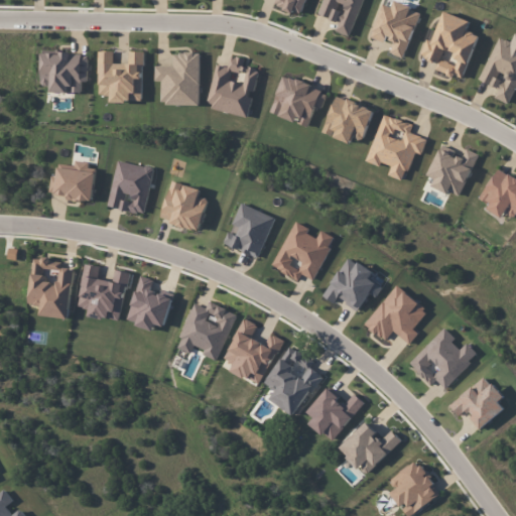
[(301,15),(306,0),(275,0),(274,5),(301,15)]
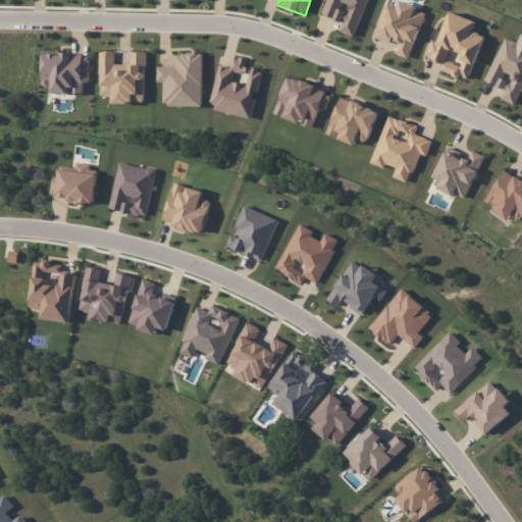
[(326,0),(322,14),(343,22),(340,32),(354,37),(367,0),(326,0)]
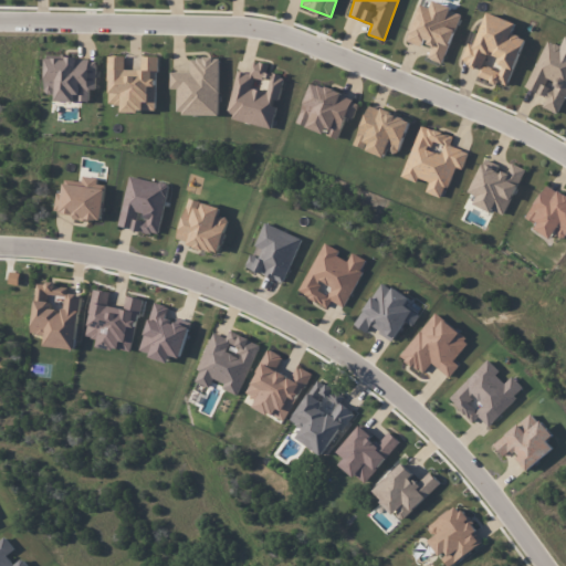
[(442,64),(462,12),(432,1),(430,8),(420,4),(406,41),(422,46),(423,42),(432,45),(428,59),(442,64)]
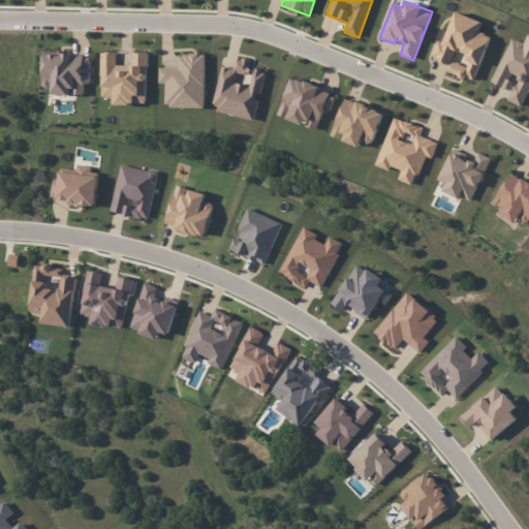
[(474,82),(490,36),(478,32),(481,22),(455,11),(443,42),(437,40),(431,58),(448,65),(446,71),(474,82)]
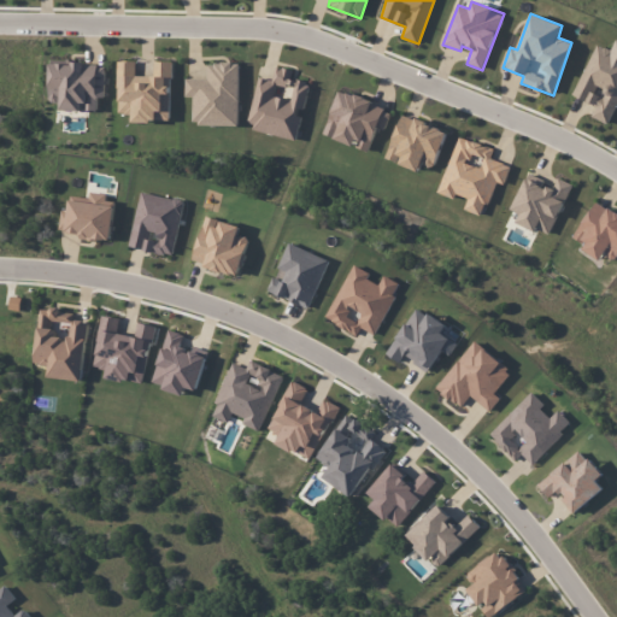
[(574,97),(597,106),(592,117),(610,125),(616,107),(616,40),(611,51),(594,45),(574,97)]
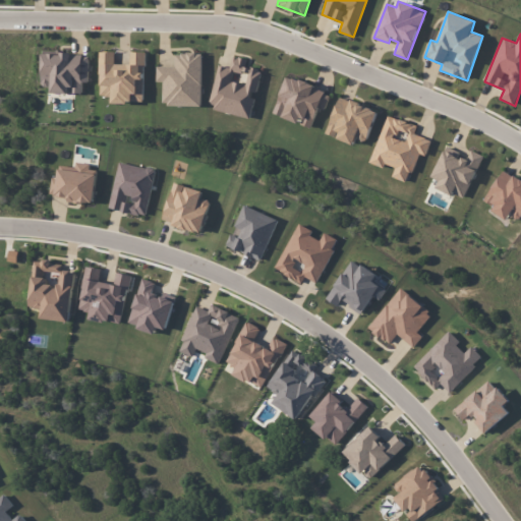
[(90,53),(42,52),(41,87),(52,87),(51,93),(70,94),(82,94),(82,82),(89,82),(90,53)]
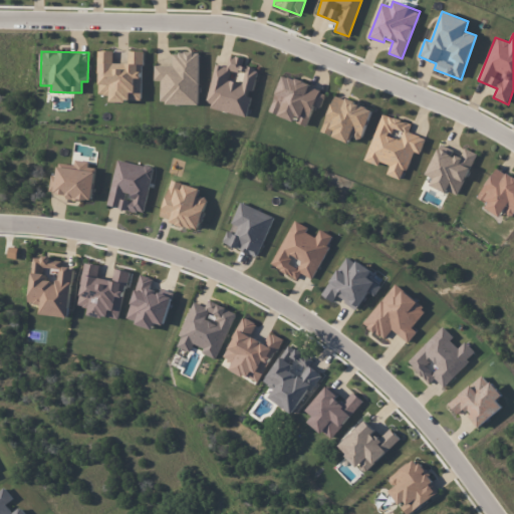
[(142,101),(143,51),(129,51),(129,63),(113,63),(113,51),(98,51),(98,94),(111,95),(111,101),(142,101)]
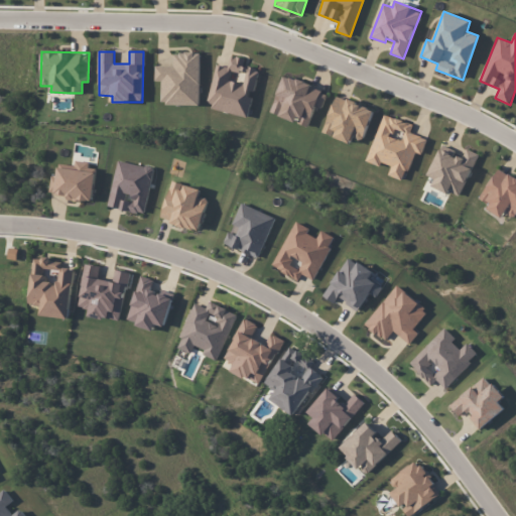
[(201,53),(173,52),(173,67),(155,66),(154,82),(161,82),(161,105),(200,106),(201,53)]
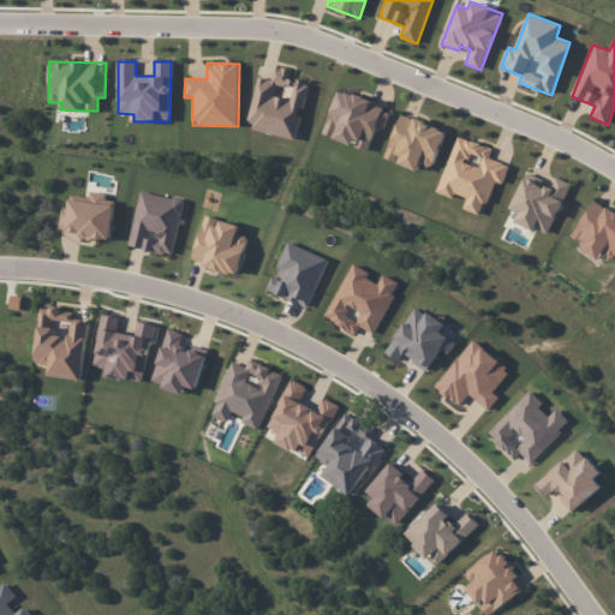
[(258,77),(248,129),(294,139),(300,109),(303,109),(309,83),(290,79),(292,70),(274,66),(272,81),(258,77)]
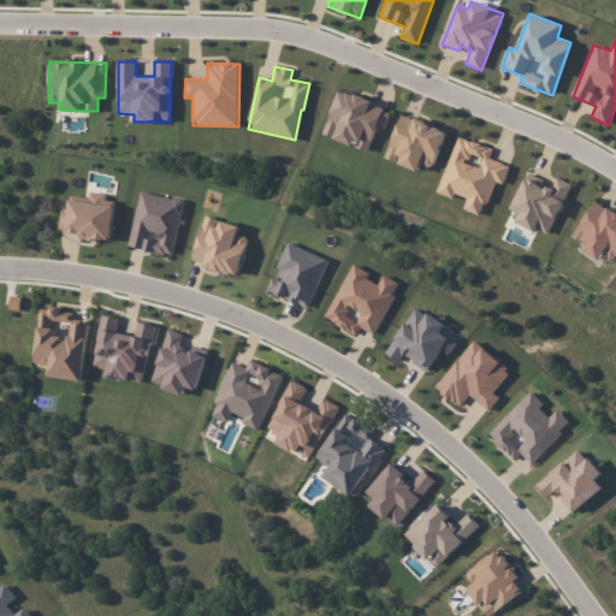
[(323,135),(355,147),(354,147),(367,152),(375,128),(384,131),(391,110),(338,90),(323,135)]
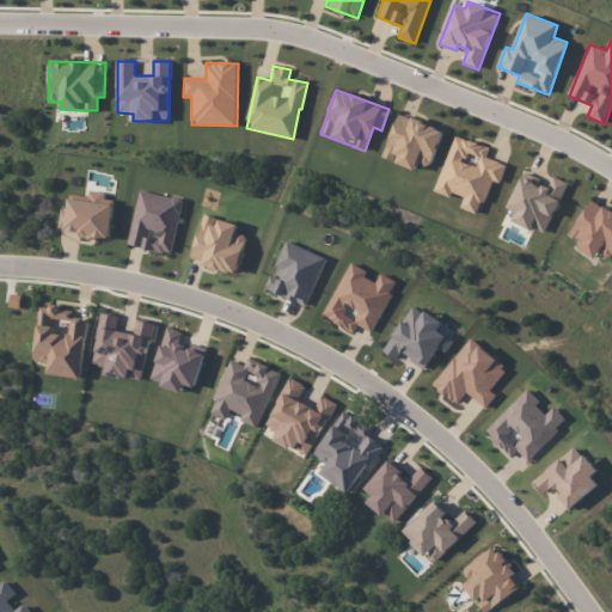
[(444,130),(398,114),(383,158),(395,161),(395,163),(415,170),(418,163),(429,167),(444,130)]
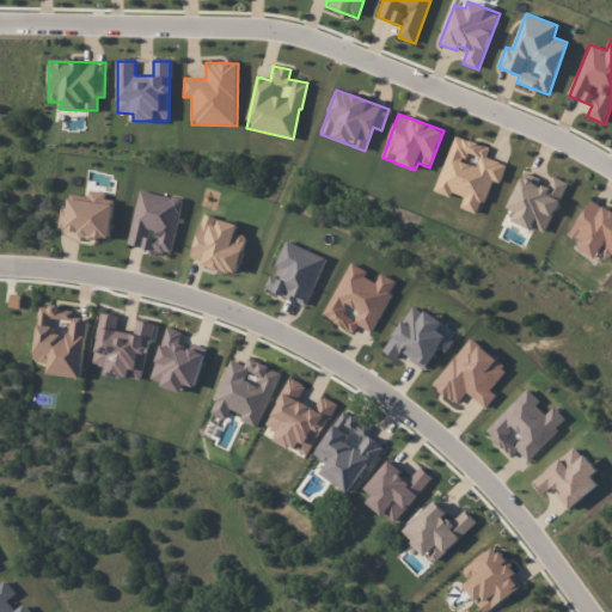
[(434,193),(451,197),(452,193),(464,197),(460,208),(479,215),(491,181),(500,183),(507,165),(487,158),(490,147),(454,135),(434,193)]
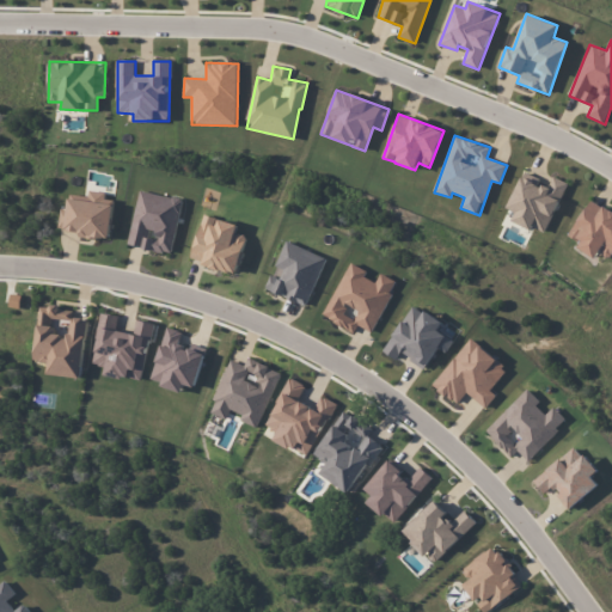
[(567,182),(552,177),(549,188),(538,184),(540,178),(522,172),(508,209),(515,212),(512,221),(546,234),(567,182)]
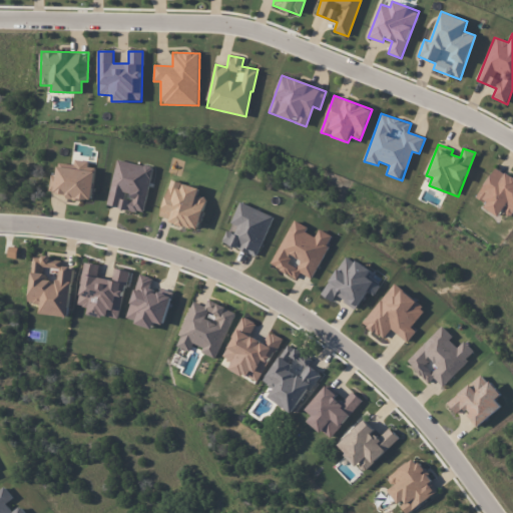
[(58,163),(57,175),(51,175),(49,192),(66,194),(65,198),(91,201),(95,168),(87,167),(88,161),(74,159),(74,164),(58,163)]
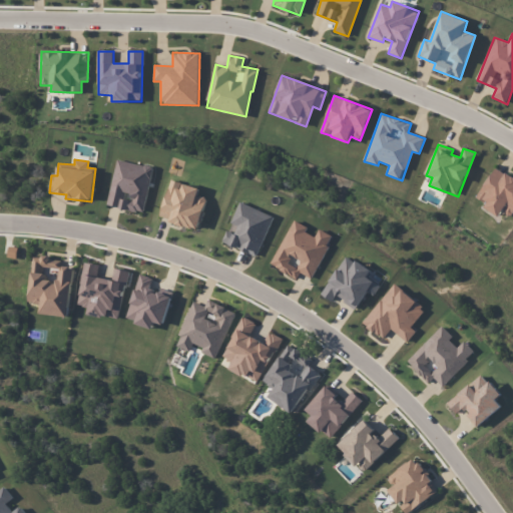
[(107,205),(143,213),(152,167),(117,159),(107,205)]
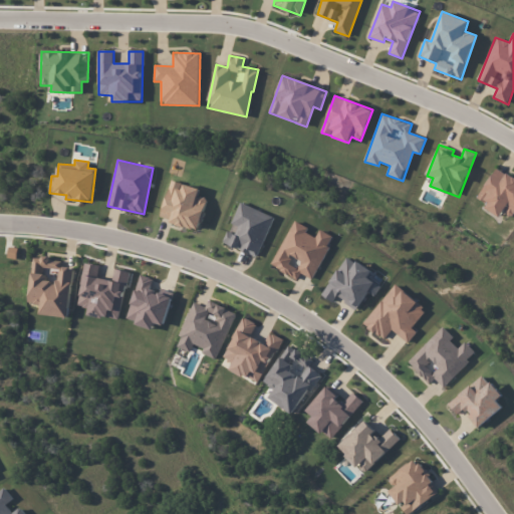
[(512,218),(513,215),(513,178),(496,168),(477,198),(488,204),(485,208),(500,217),(503,212),(512,218)]
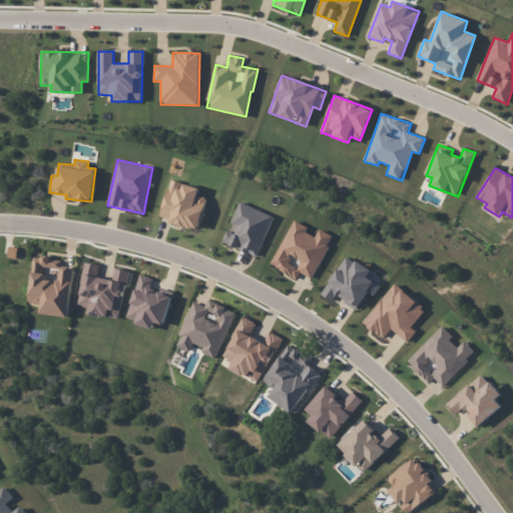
[(160,219),(198,228),(206,198),(197,196),(199,188),(182,183),(182,182),(170,179),(160,219)]
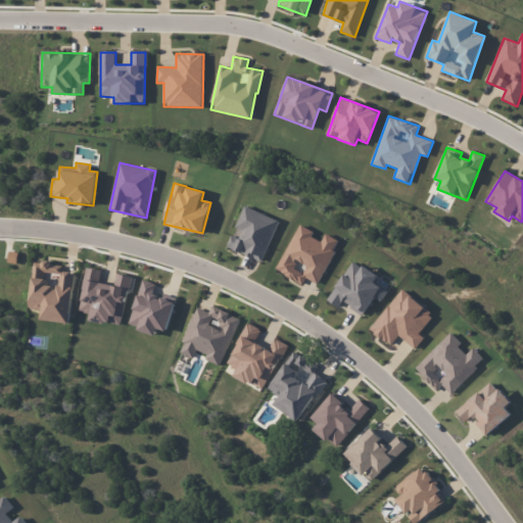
[(226,246),(262,262),(279,221),(244,206),(235,228),(242,231),(239,238),(231,235),(226,246)]
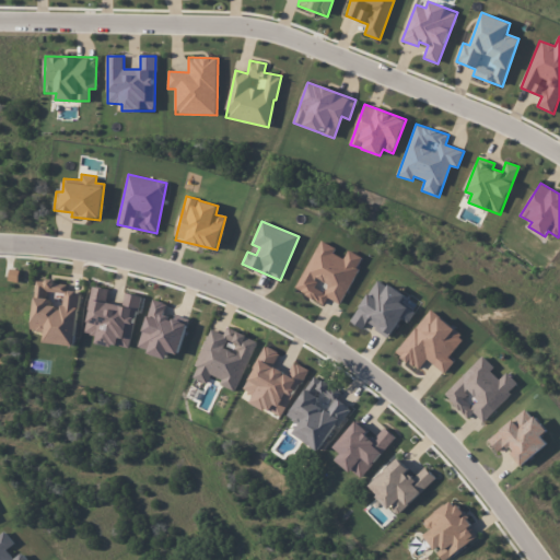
[(295,290),(324,303),(327,298),(341,304),(363,257),(349,251),(345,259),(334,254),(336,247),(319,240),(295,290)]
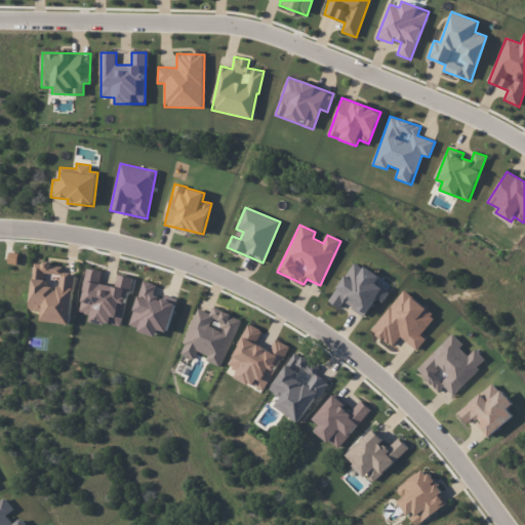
[(30,310),(42,311),(41,322),(70,324),(75,274),(62,273),(63,266),(34,263),(30,310)]
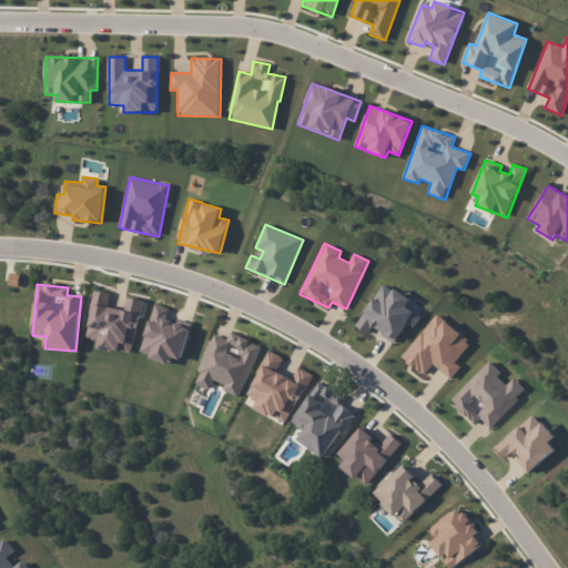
[(132,354),(142,301),(127,297),(124,310),(108,306),(110,294),(93,291),(84,338),(98,341),(97,347),(132,354)]
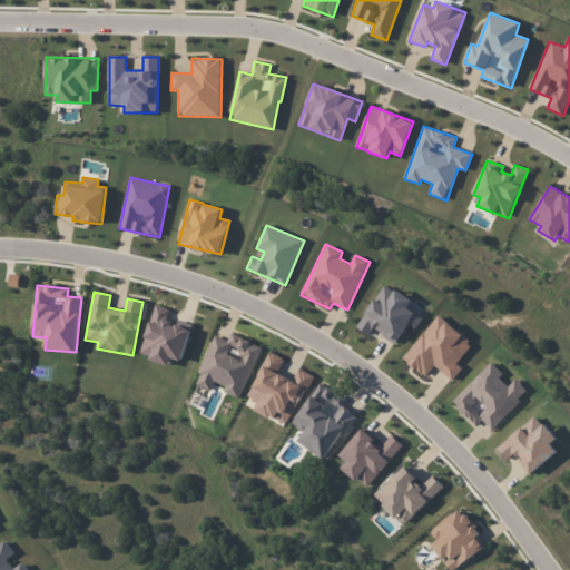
[(193,324),(177,320),(176,323),(167,320),(170,310),(155,305),(140,356),(169,364),(172,359),(182,361),(193,324)]
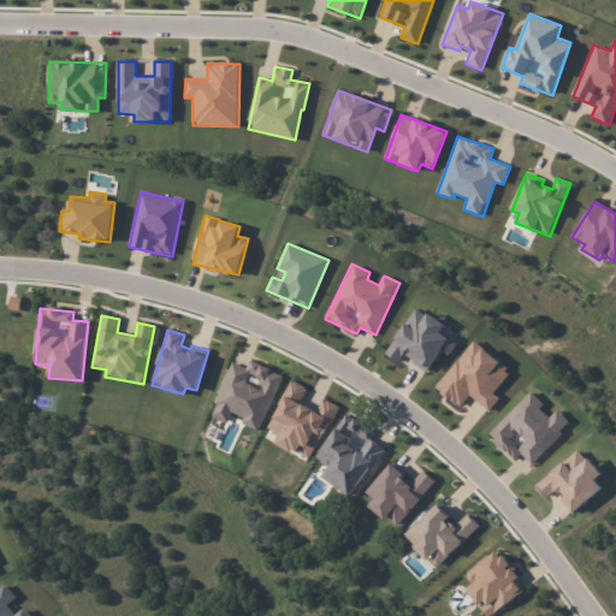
[(283,374),(249,361),(246,367),(231,362),(211,415),(227,422),(232,413),(244,418),(242,424),(260,431),(283,374)]
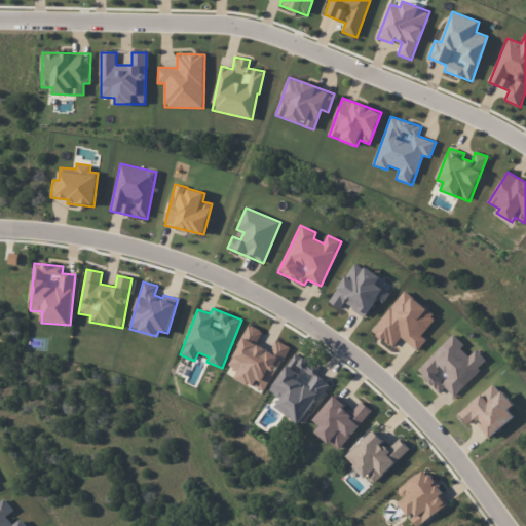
[(265,392),(288,346),(275,340),(270,350),(256,344),(262,331),(249,325),(228,367),(238,371),(235,378),(265,392)]
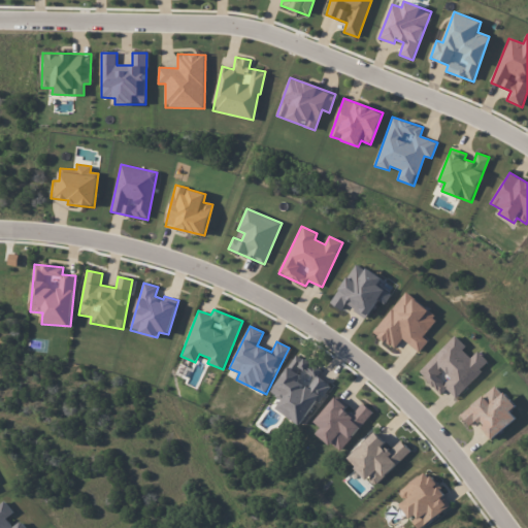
[(477,351),(472,356),(454,337),(418,372),(440,395),(447,389),(455,397),(489,363),(477,351)]
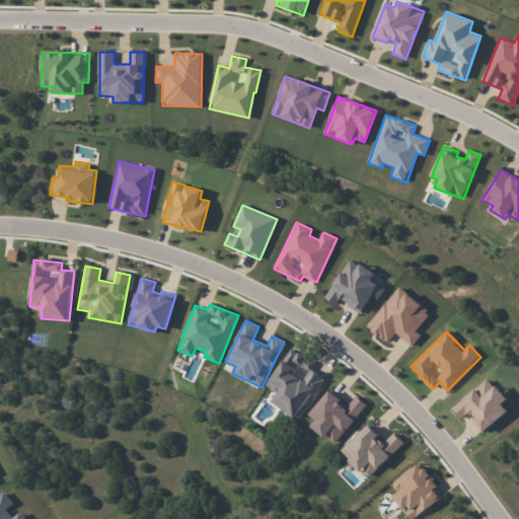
[(296,419),(323,378),(311,370),(315,364),(292,348),(267,386),(277,393),(272,402),(296,419)]
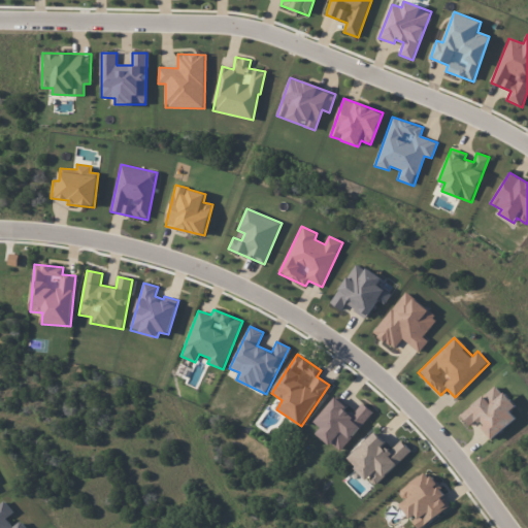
[(517,418),(510,410),(516,406),(497,384),(459,415),(468,426),(476,420),(482,426),(480,427),(491,439),(517,418)]
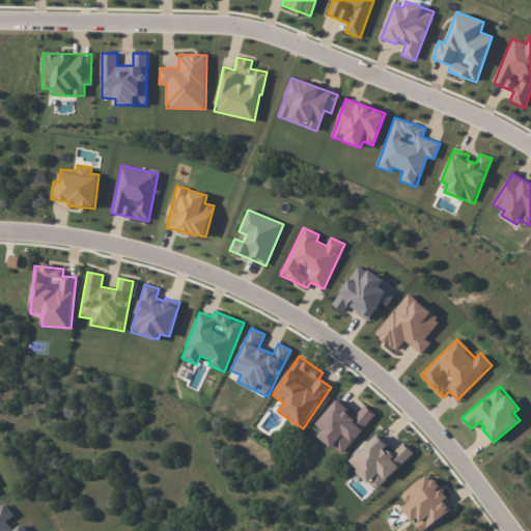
[(316,424),(323,430),(318,436),(341,455),(374,414),(364,406),(356,416),(336,400),(316,424)]
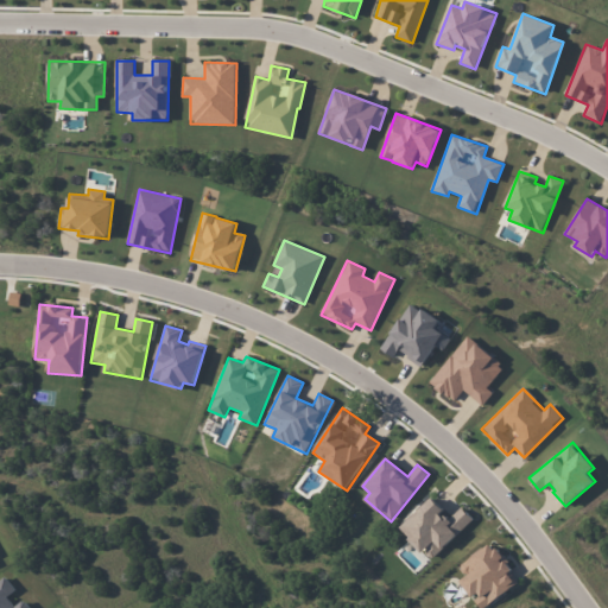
[(400,527),(430,559),(473,519),(461,507),(449,518),(431,499),(400,527)]
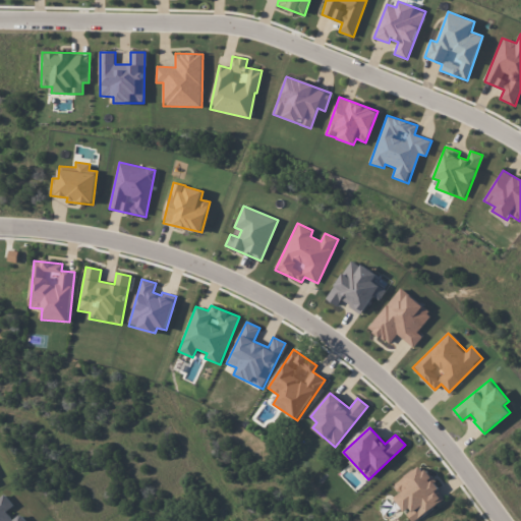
[(393,485),(399,495),(394,498),(404,513),(406,512),(412,520),(413,520),(445,499),(421,465),(393,485)]
